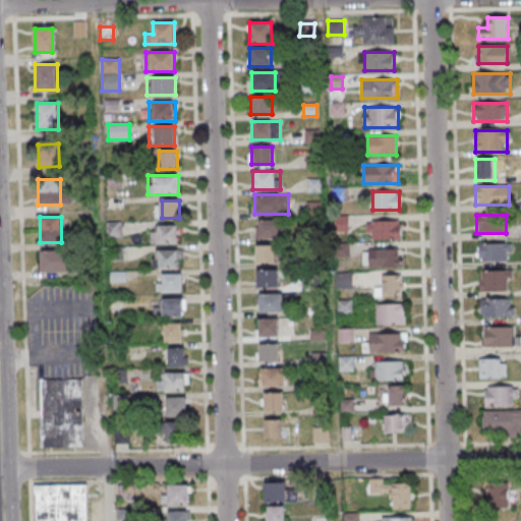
[(278,220),(255,220),(255,239),(278,239),(278,220)]
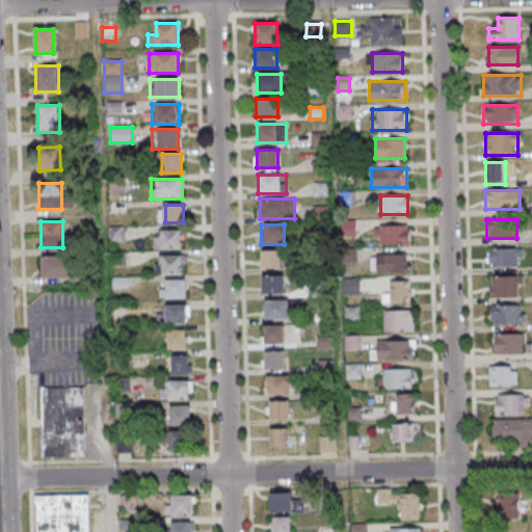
[(374,225),(374,244),(409,244),(409,225),(374,225)]
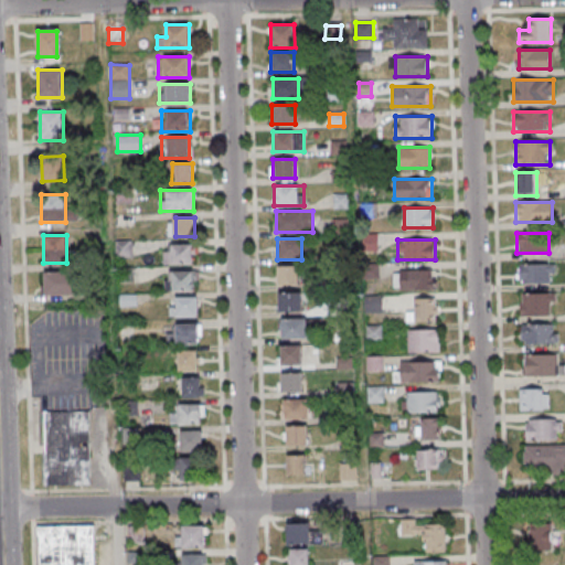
[(163,264),(194,264),(194,245),(163,245),(163,264)]
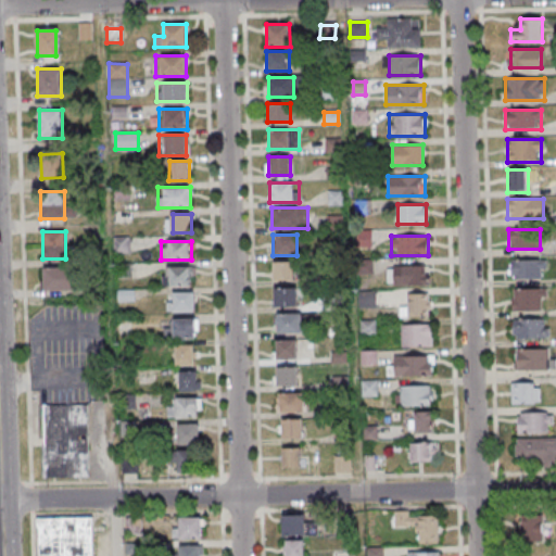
[(546,260),(510,260),(510,278),(546,278),(546,260)]
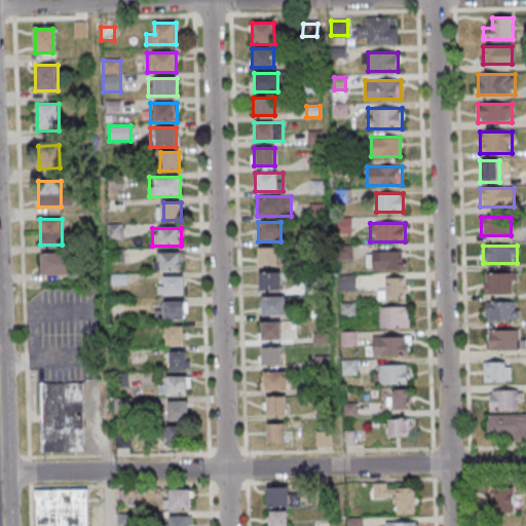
[(277,249),(258,249),(258,266),(277,266),(277,249)]
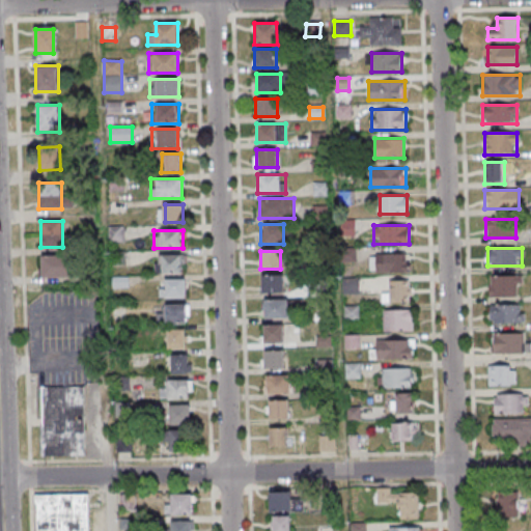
[(409,253),(371,253),(371,272),(409,272),(409,253)]
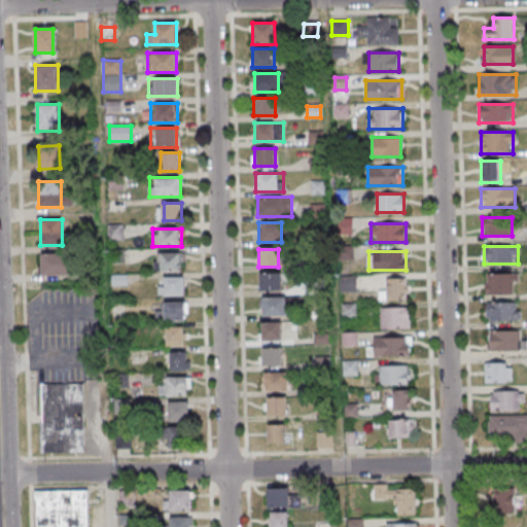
[(41,275),(72,275),(72,253),(41,253),(41,275)]
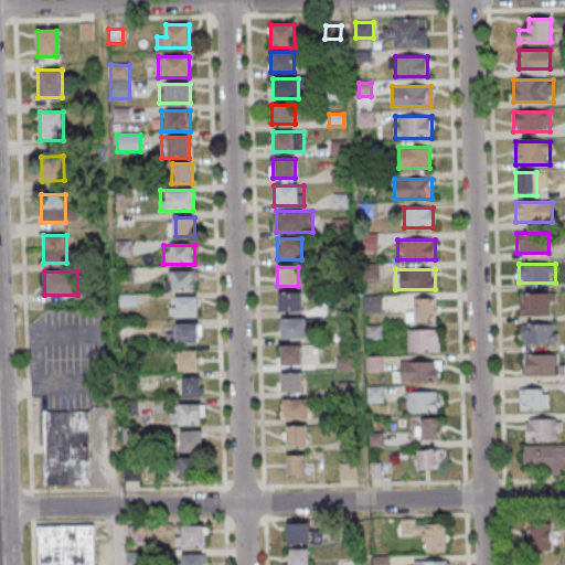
[(195,290),(195,272),(166,272),(166,290),(195,290)]
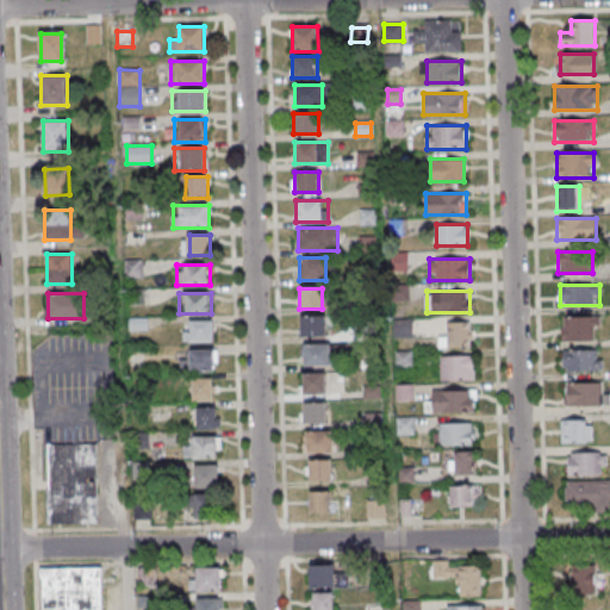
[(300,317),(300,337),(325,337),(325,317),(300,317)]
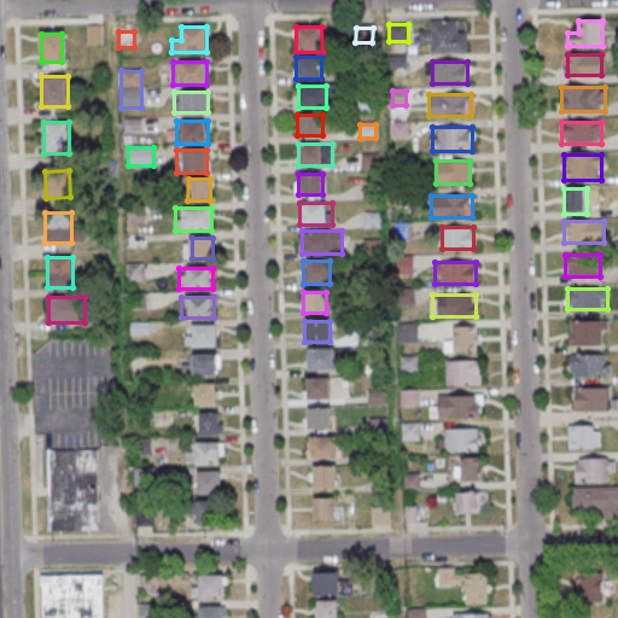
[(607,345),(607,321),(570,321),(570,345),(607,345)]
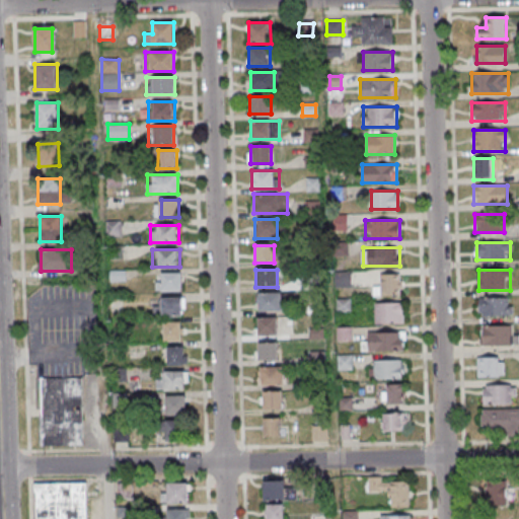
[(181,273),(156,273),(156,290),(181,290),(181,273)]
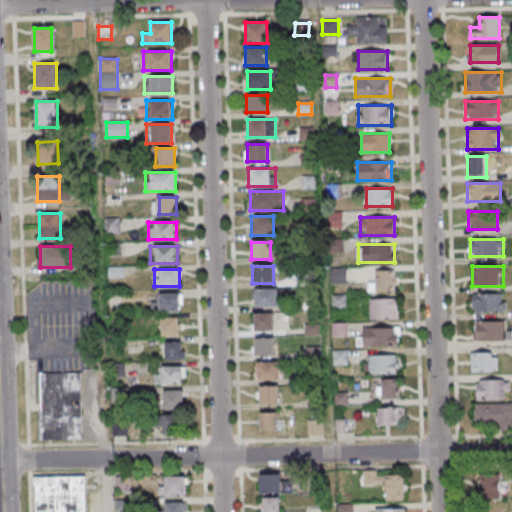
[(396,291),(396,270),(375,270),(375,291),(396,291)]
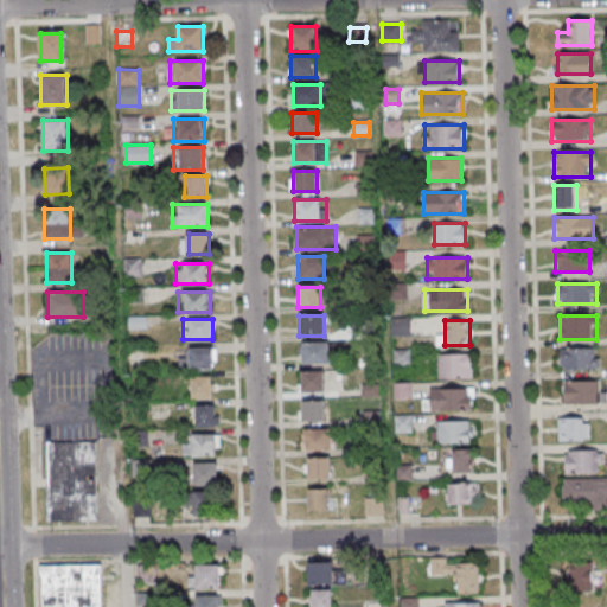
[(300,365),(331,365),(331,345),(300,345),(300,365)]
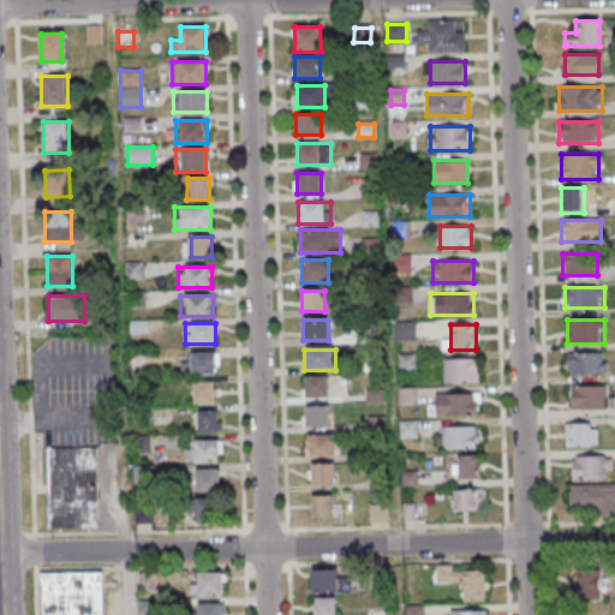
[(219,352),(184,352),(184,374),(219,374),(219,352)]
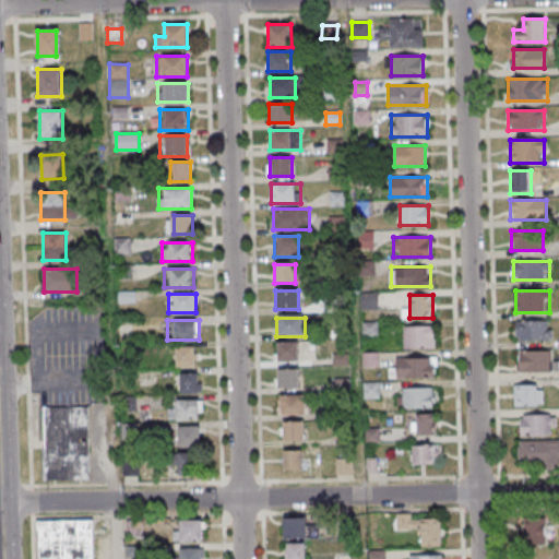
[(551,321),(515,321),(515,340),(551,340),(551,321)]
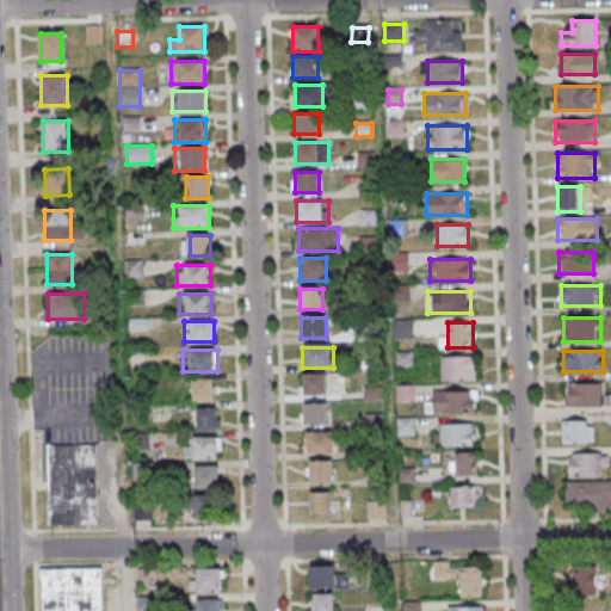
[(474,356),(442,356),(442,380),(474,380),(474,356)]
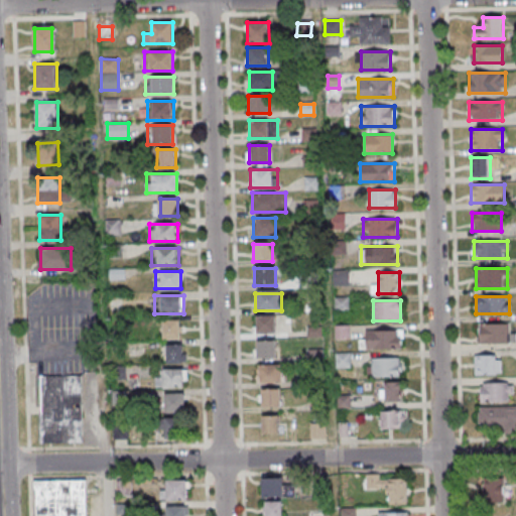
[(275,316),(256,316),(256,335),(275,335),(275,316)]
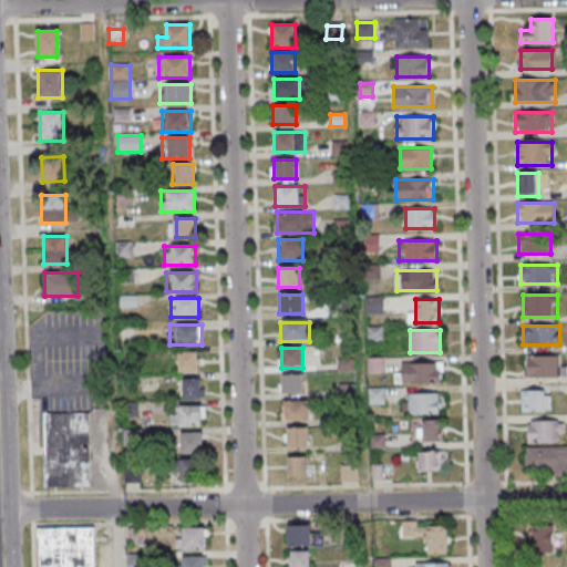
[(198,351),(179,351),(179,371),(198,371),(198,351)]
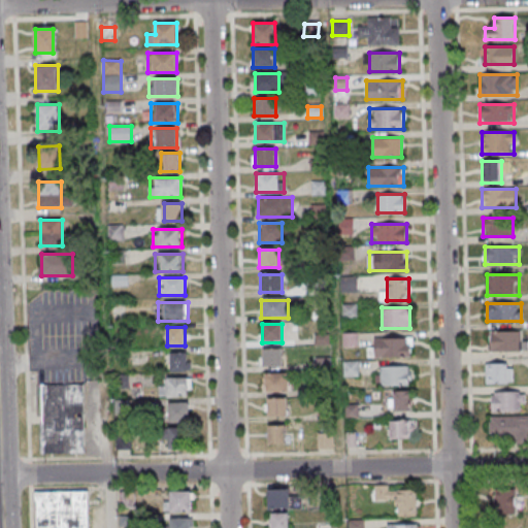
[(526,352),(526,331),(490,331),(490,352),(526,352)]
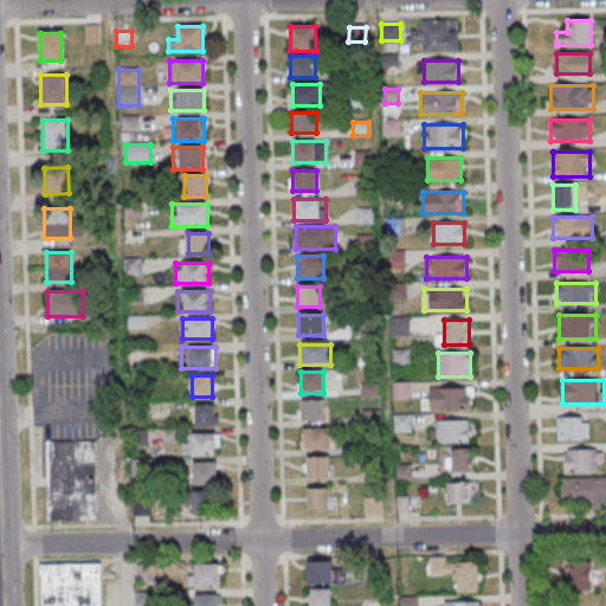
[(472,388),(423,387),(423,410),(472,410),(472,388)]
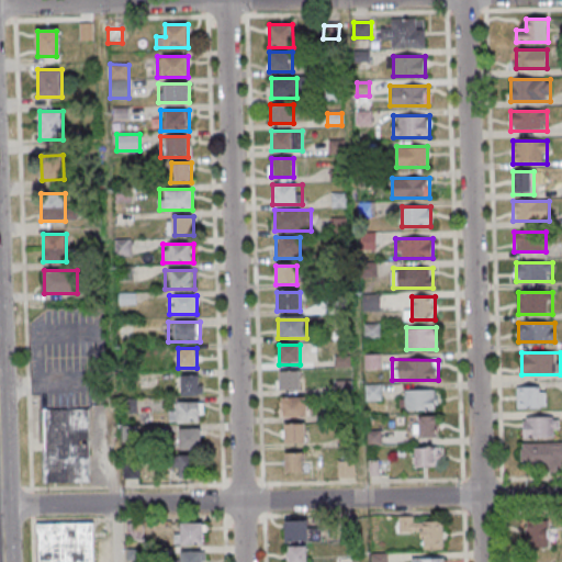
[(302,391),(302,372),(280,372),(280,391),(302,391)]
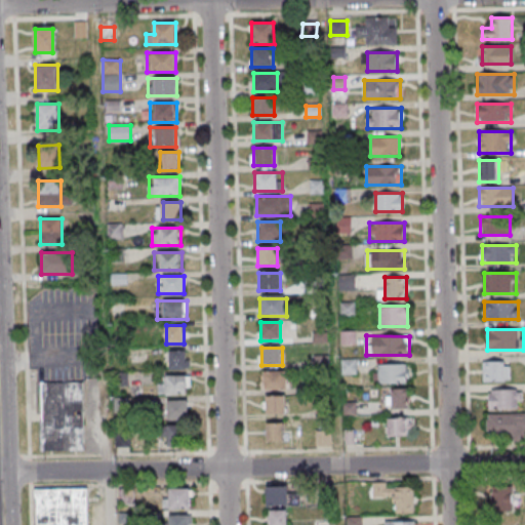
[(186,368),(186,351),(163,351),(163,368),(186,368)]
